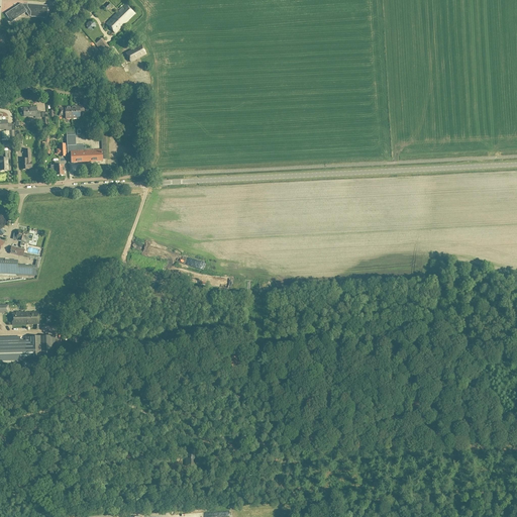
[(27,4),(21,4),(21,3),(5,14),(10,22),(26,12),(29,16),(30,16),(30,17),(46,18),(47,6),(27,4)]
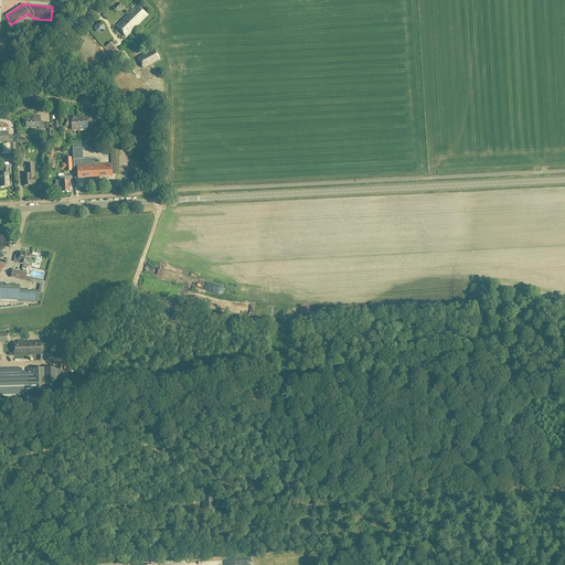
[(126,36),(147,16),(137,6),(115,27),(126,36)]
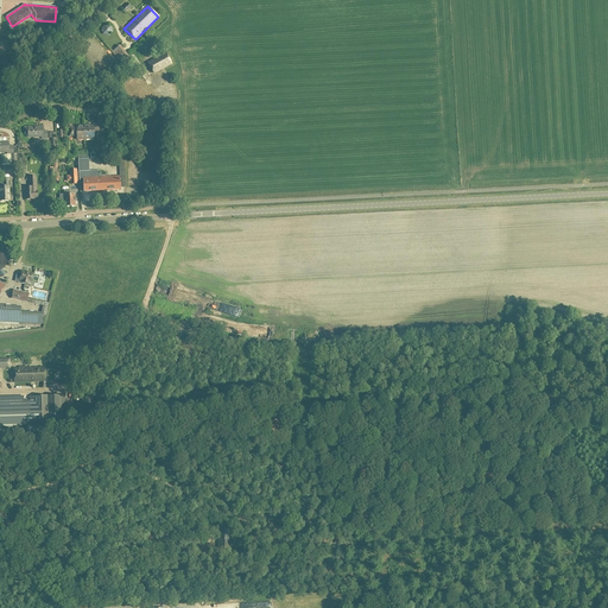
[(166,54),(147,63),(153,74),(171,64),(166,54)]
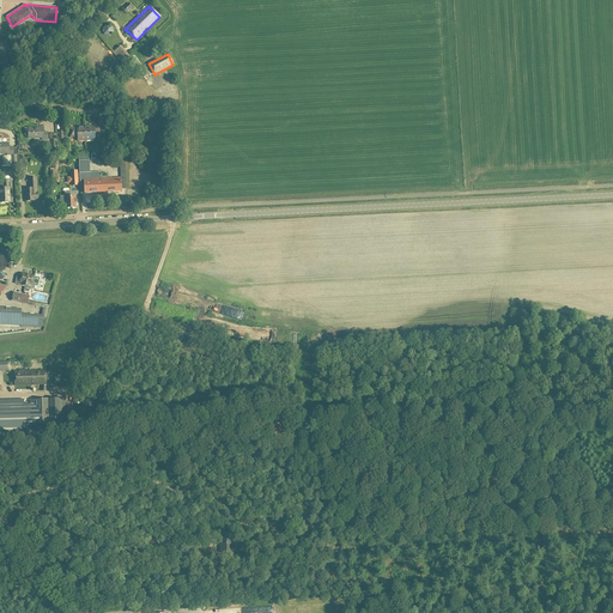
[(99,126),(84,127),(85,140),(95,140),(95,134),(99,134),(99,126)]
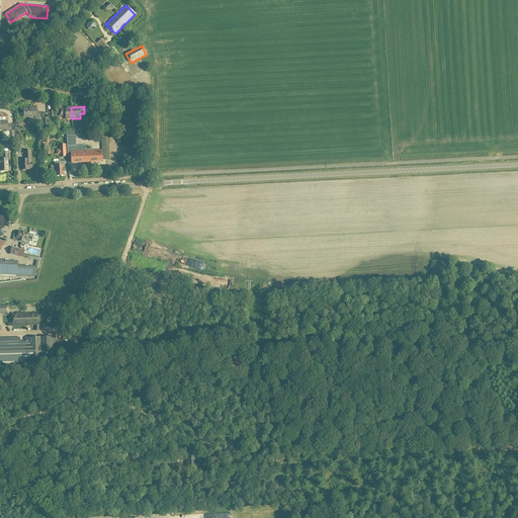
[(66,118),(72,118),(71,107),(66,107),(66,108),(59,108),(59,115),(66,115),(66,118)]
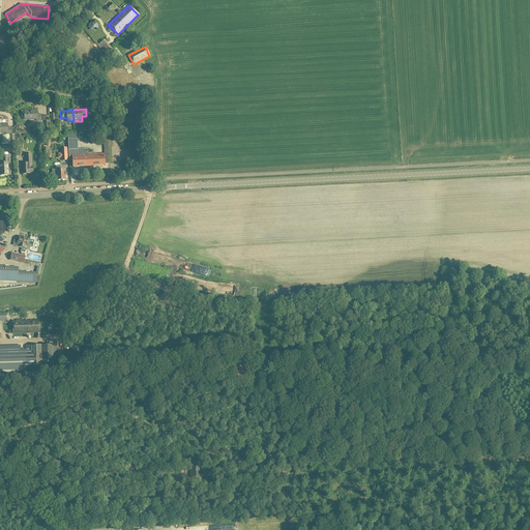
[(36,121),(41,121),(41,114),(37,115),(37,111),(24,111),(24,112),(21,112),(21,117),(24,117),(25,120),(36,119),(36,121)]
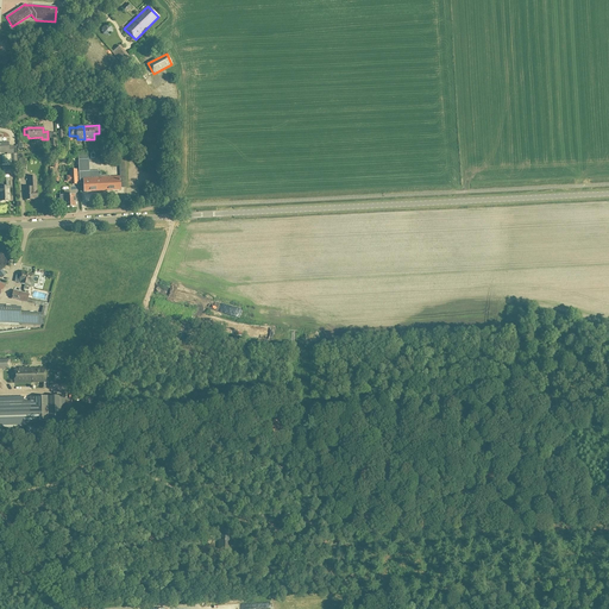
[(17,146),(13,146),(8,146),(8,142),(0,142),(0,152),(7,152),(7,155),(11,154),(11,164),(17,164),(17,146)]
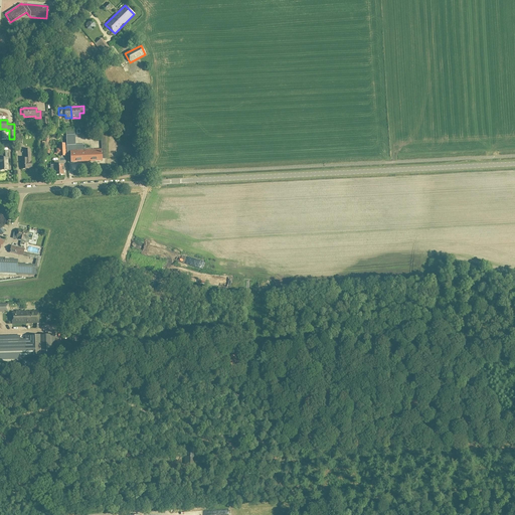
[(84,145),(75,145),(74,135),(74,130),(66,131),(66,135),(67,154),(70,153),(71,163),(102,161),(102,149),(94,150),(93,148),(86,149),(84,145)]
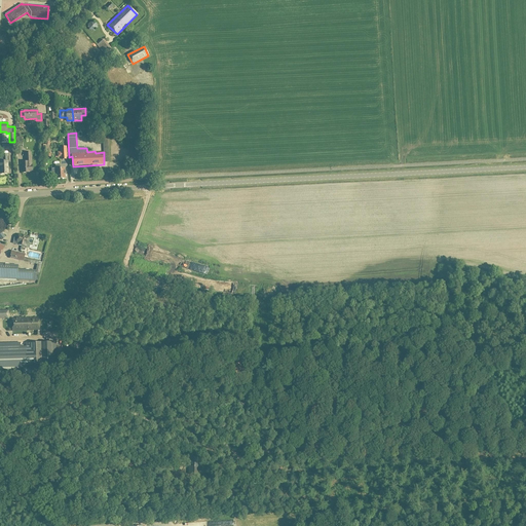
[(22,161),(23,173),(29,173),(29,172),(32,172),(32,164),(31,152),(25,153),(25,161),(22,161)]
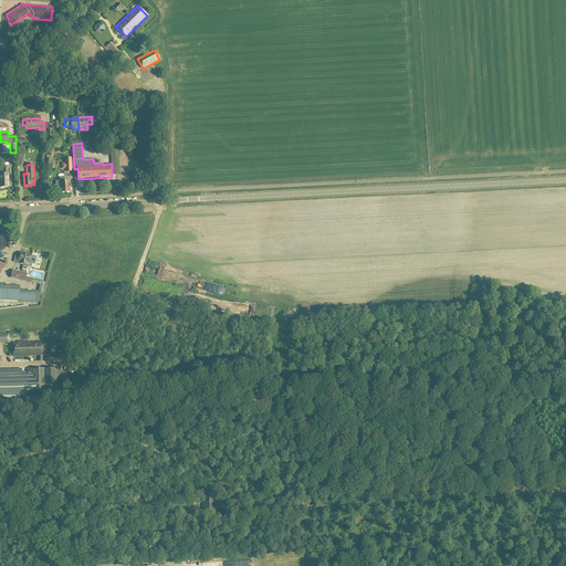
[(70,181),(64,181),(64,177),(60,177),(60,181),(56,181),(56,187),(60,187),(60,192),(70,191),(70,181)]
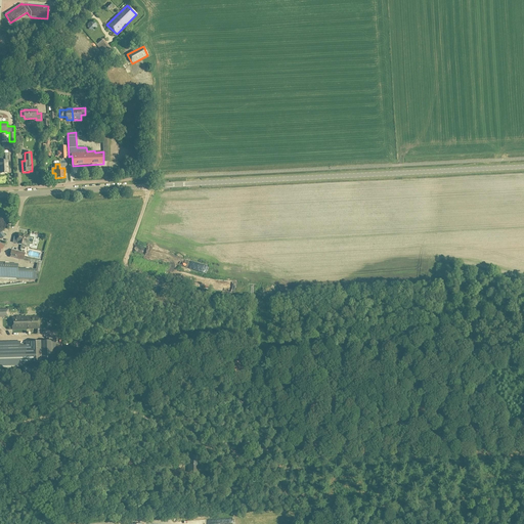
[(13,243),(26,246),(26,247),(29,247),(30,244),(27,243),(29,235),(18,233),(17,236),(14,236),(13,243)]
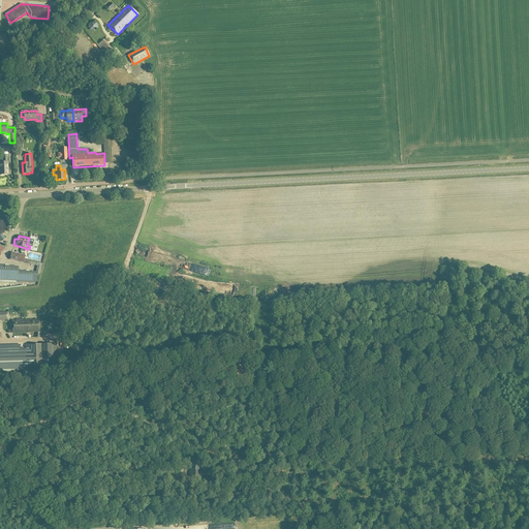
[(25,255),(11,252),(10,259),(24,262),(25,255)]
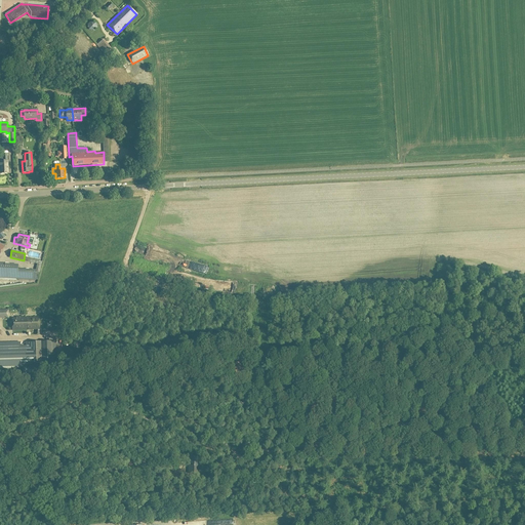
[(18,265),(0,263),(0,278),(35,280),(36,271),(17,269),(18,265)]
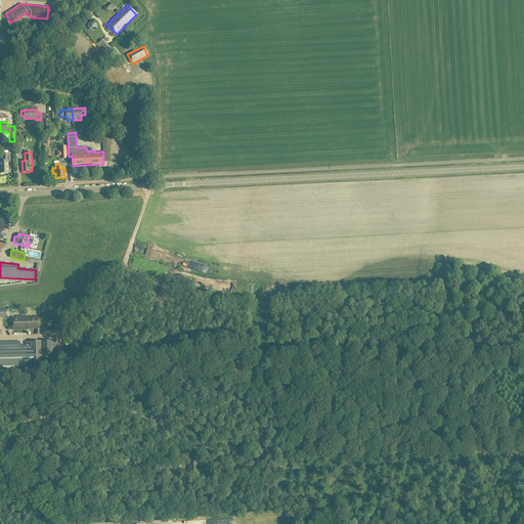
[(12,329),(35,329),(38,329),(38,331),(35,331),(35,334),(39,334),(39,330),(39,329),(39,316),(12,317),(12,329)]
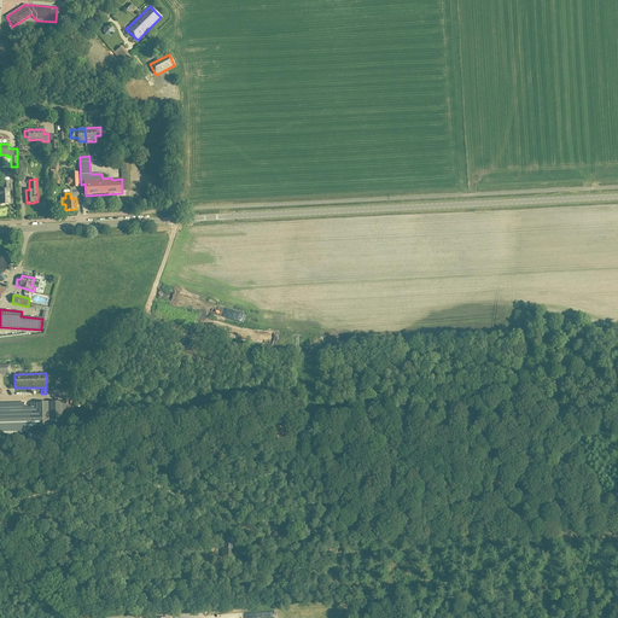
[(44,402),(30,402),(31,429),(45,429),(44,402)]
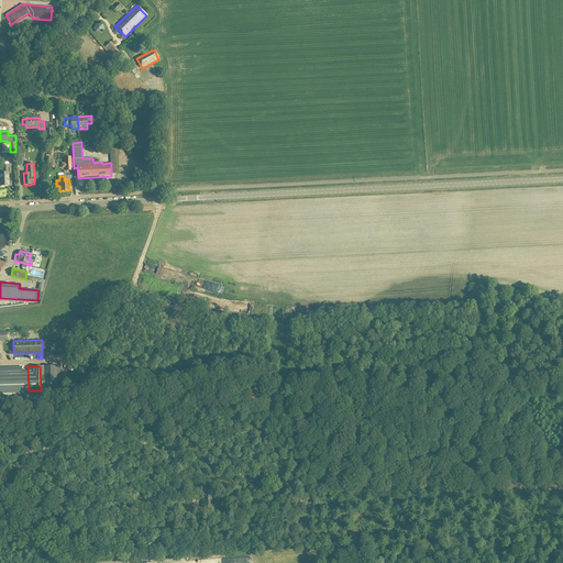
[(59,366),(47,366),(48,390),(61,390),(59,366)]
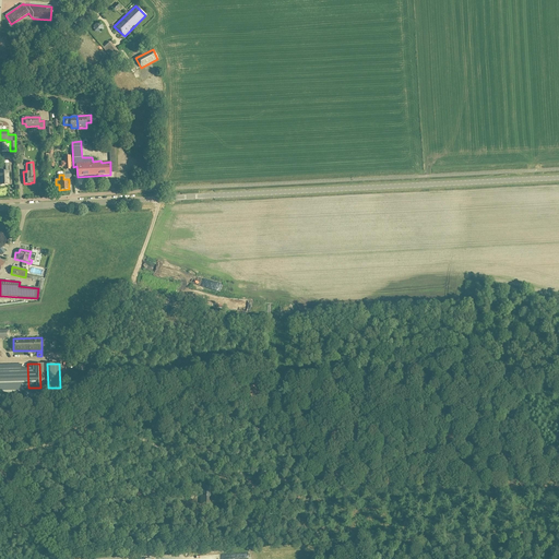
[(0,365),(0,393),(22,392),(21,365),(0,365)]
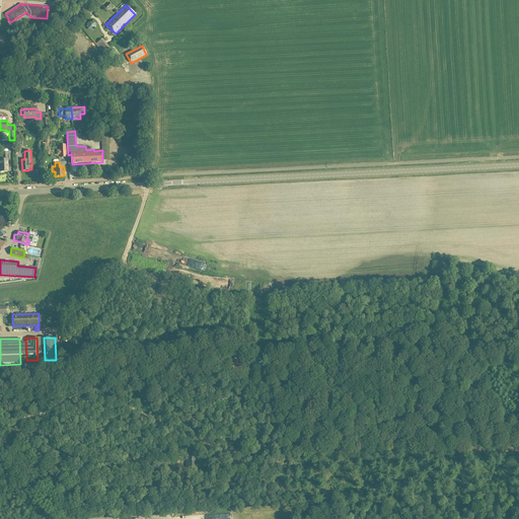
[(187,452),(187,467),(197,467),(197,452),(187,452)]
